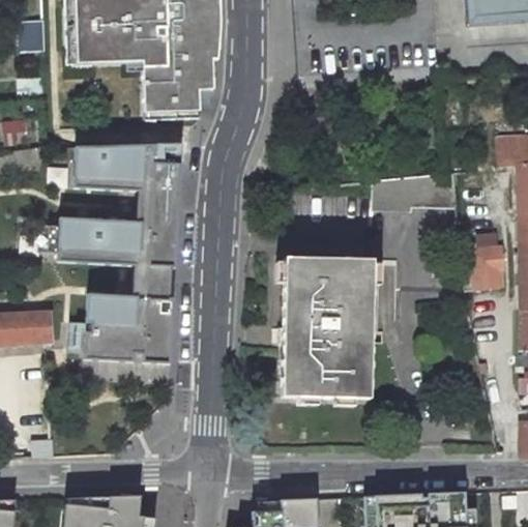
[(66,0),(68,69),(138,65),(140,119),(162,118),(196,117),(195,93),(215,92),(220,0),(66,0)]
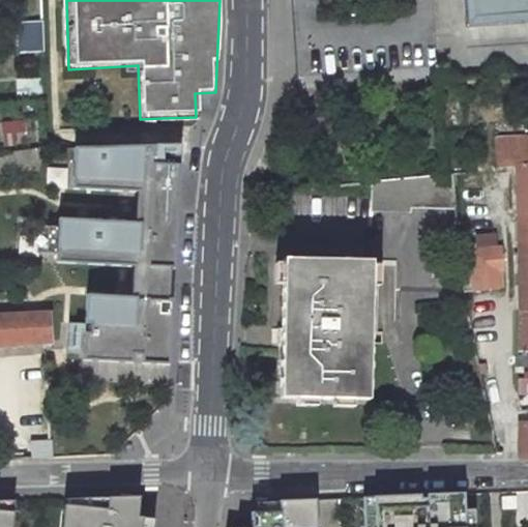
[(471,0),(473,21),(527,18),(527,0),(471,0)]
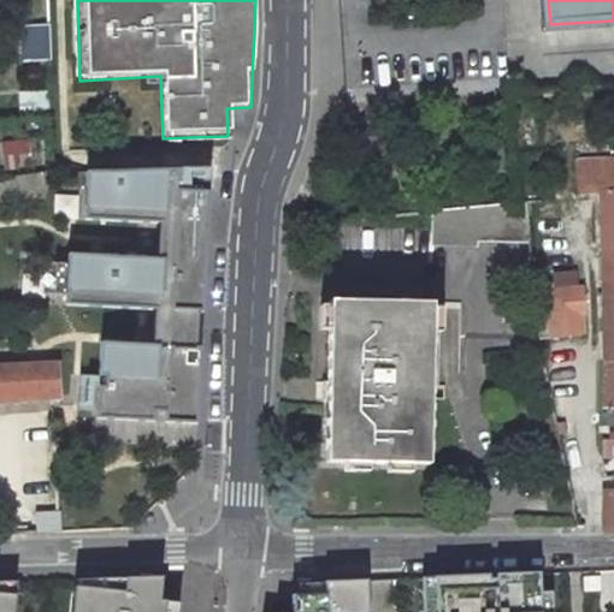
[(27,57),(52,54),(51,24),(10,29),(10,39),(25,37),(27,57)]
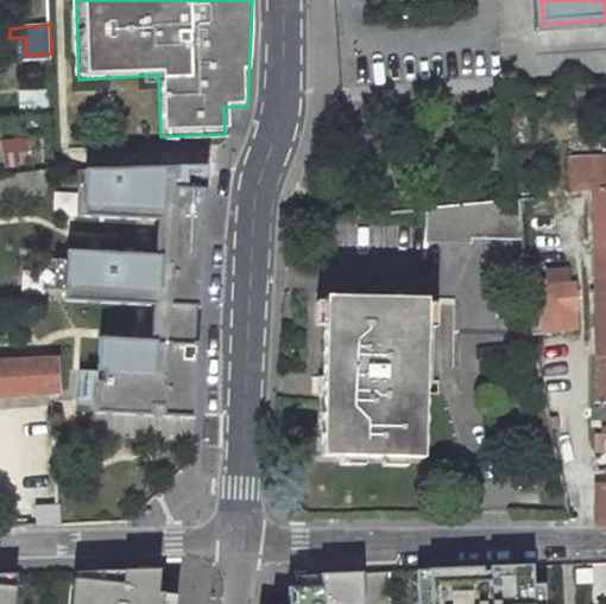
[(594,184),(599,393),(605,393),(605,163),(604,163),(605,171),(605,180),(597,180),(594,148),(572,150),(573,184),(594,184)]
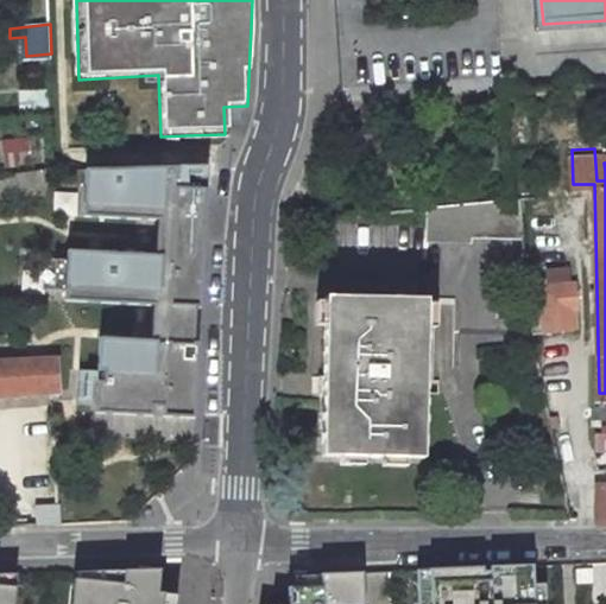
[(181,166),(76,169),(77,222),(152,222),(150,258),(60,250),(58,302),(147,309),(144,339),(96,338),(93,415),(195,421),(209,169),(181,166)]
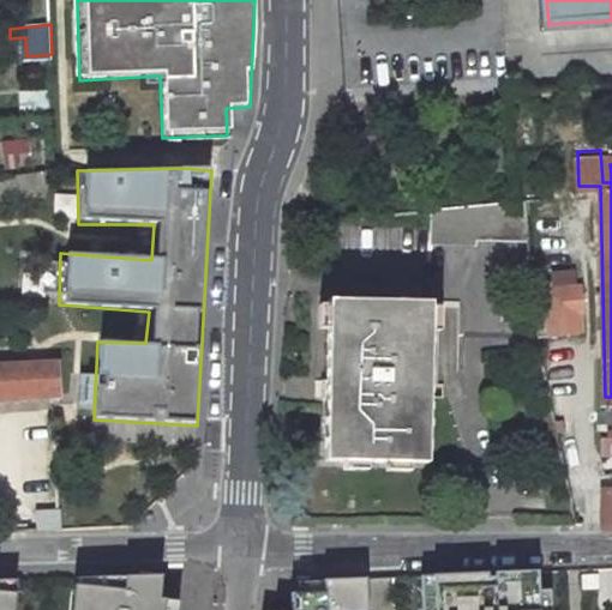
[(436,245),(481,241),(481,236),(529,233),(527,197),(432,205),(436,245)]
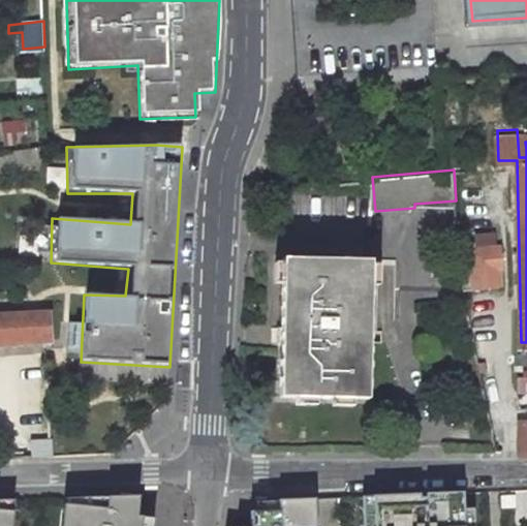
[(459,238),(463,284),(484,282),(499,281),(497,263),(504,263),(503,243),(478,245),(478,236),(459,238)]
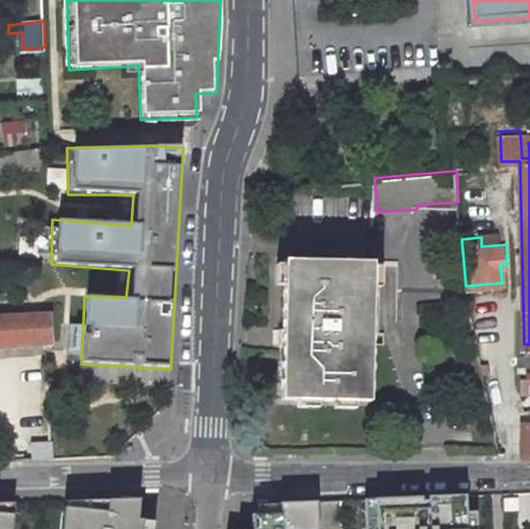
[(378,259),(287,253),(280,392),(372,400),(378,259)]
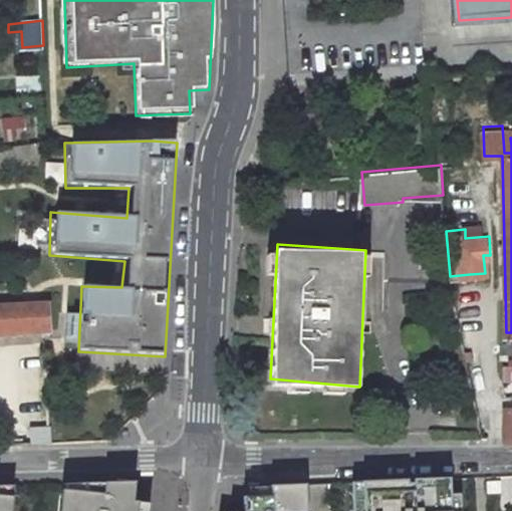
[(0,339),(42,338),(51,337),(50,300),(0,302),(0,339)]
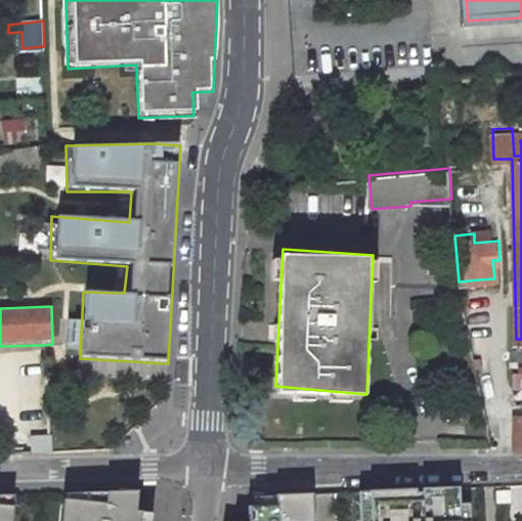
[(371,488),(371,520),(460,520),(459,486),(371,488)]
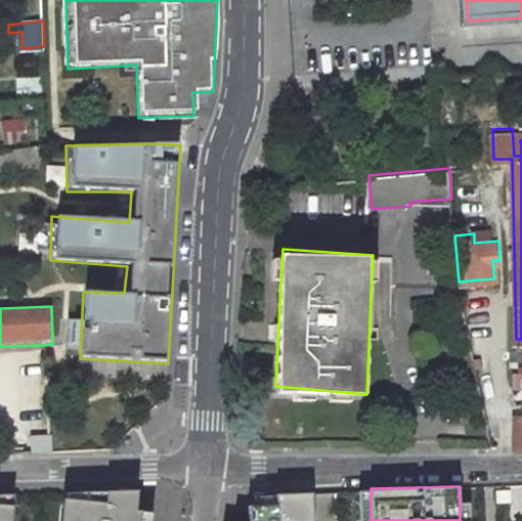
[(64,490),(61,520),(146,520),(147,509),(137,509),(138,488),(64,490)]
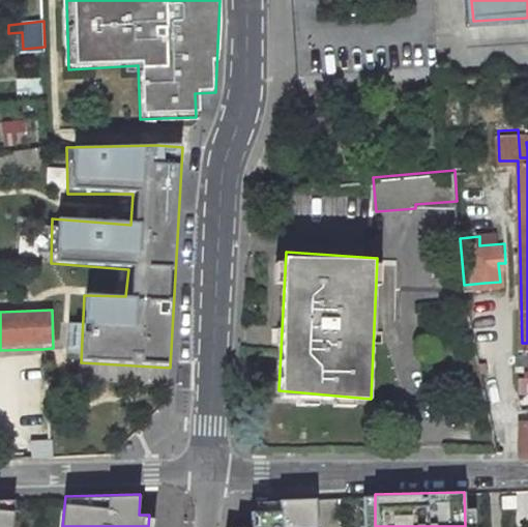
[(344,526),(344,496),(259,497),(259,509),(254,509),(254,526),(344,526)]
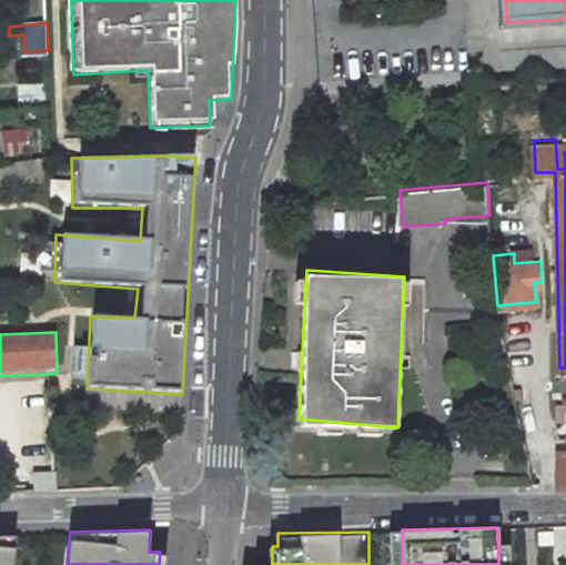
[(0,533),(0,564),(14,564),(19,533),(0,533)]
